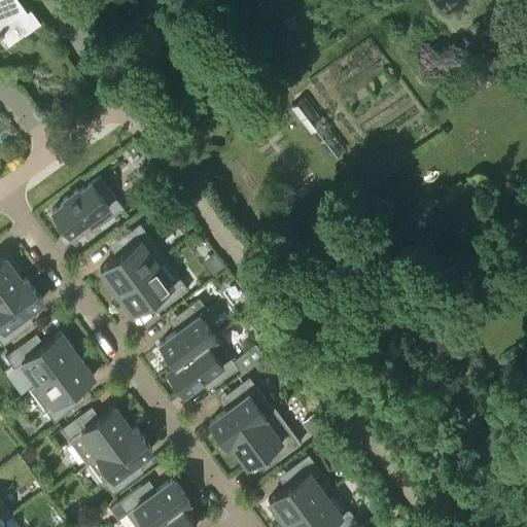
[(19,0),(0,0),(0,33),(5,30),(4,29),(15,21),(24,33),(40,22),(30,8),(27,10),(19,0)]
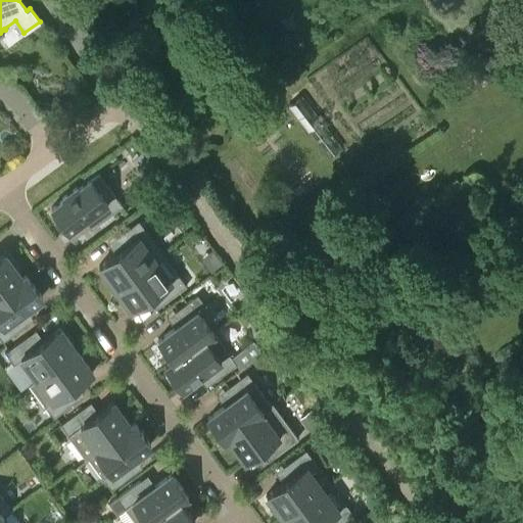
[(287,107),(327,158),(341,146),(325,126),(327,124),(320,114),(318,115),(301,95),(287,107)]
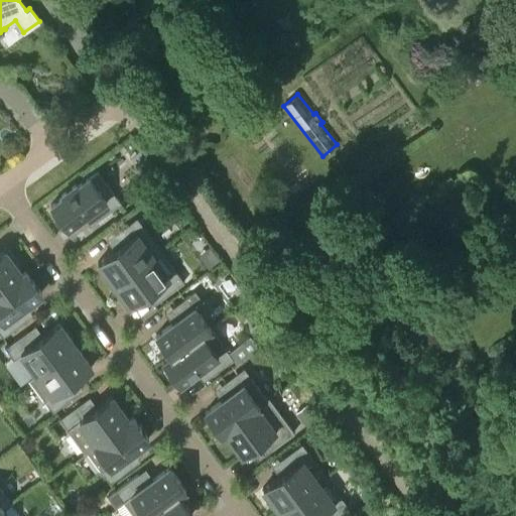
[(97,171),(77,185),(76,183),(60,195),(62,197),(50,206),(67,227),(89,211),(97,221),(121,204),(97,171)]
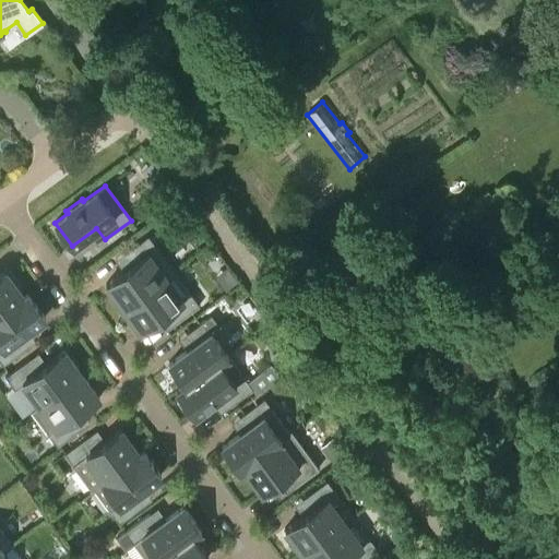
[(158,199),(146,207),(152,215),(165,206),(158,199)]
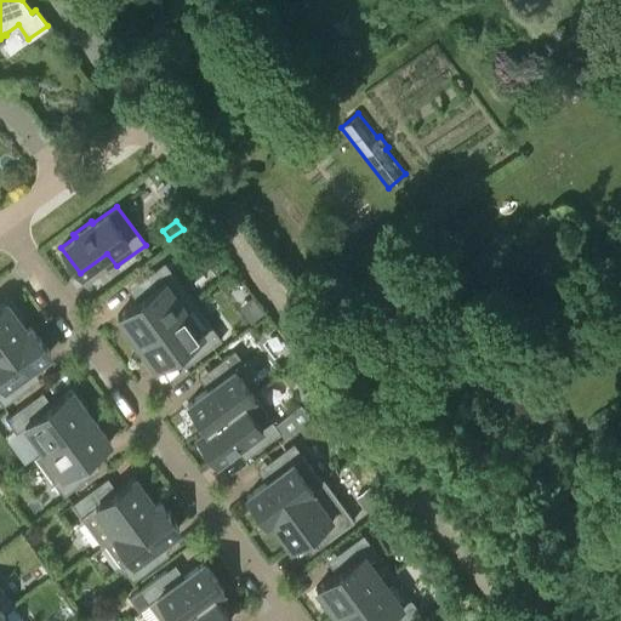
[(194,300),(165,261),(138,280),(147,294),(118,315),(137,342),(194,300)]
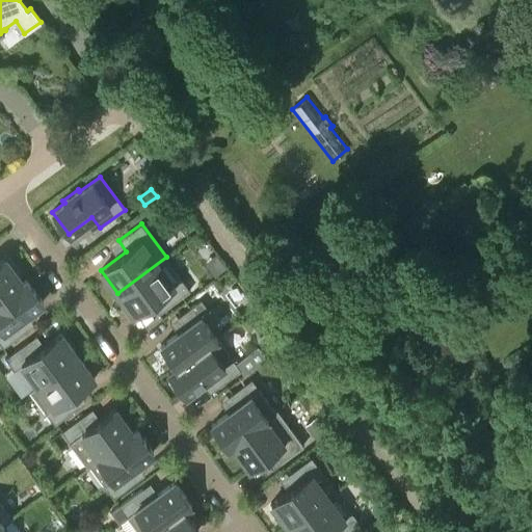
[(117,293),(134,316),(158,297),(166,309),(190,291),(166,257),(117,293)]
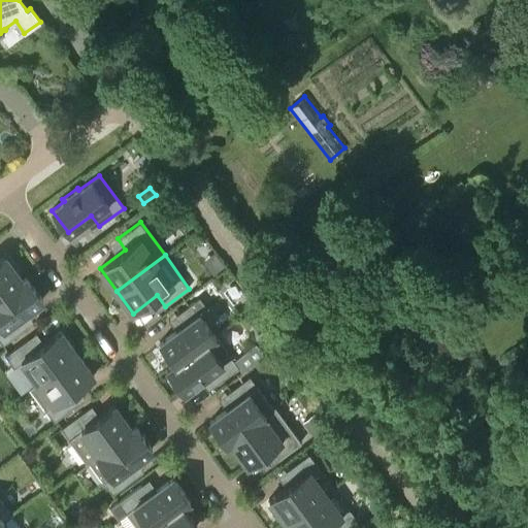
[(22,279),(4,256),(0,259),(0,297),(23,281),(22,279)]
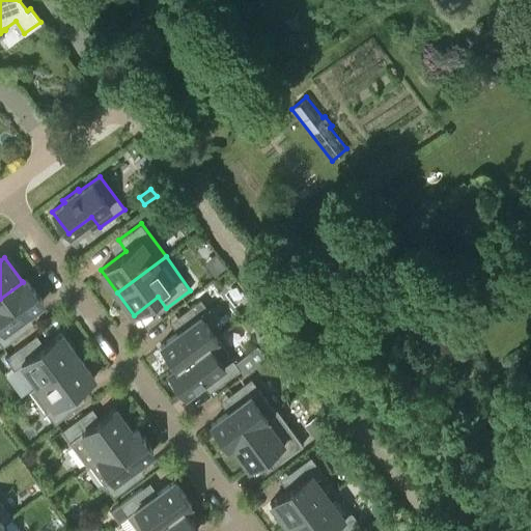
[(22,281),(23,282),(0,299),(0,343),(2,347),(26,330),(18,319),(43,301),(26,279),(22,281)]
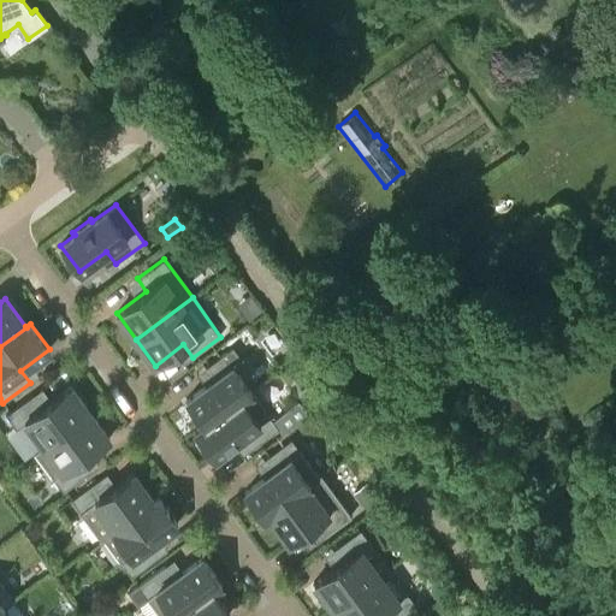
[(250,391),(234,368),(243,361),(232,347),(206,367),(214,379),(185,400),(203,425),(205,425),(250,391)]
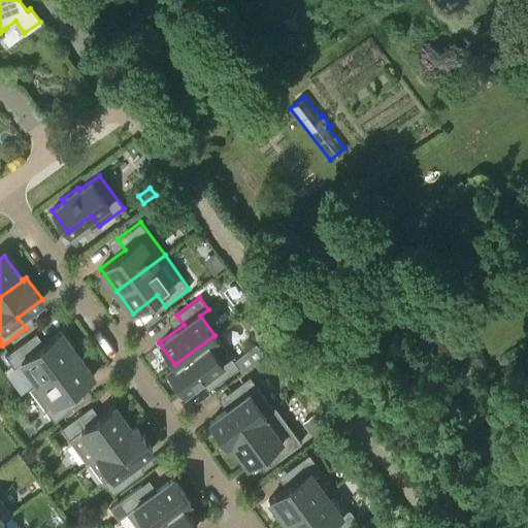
[(12,350),(36,382),(37,383),(76,354),(60,331),(36,349),(28,338),(12,350)]
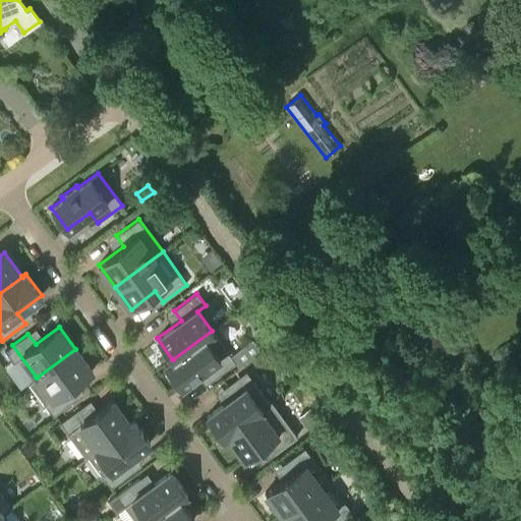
[(164,364),(180,387),(205,369),(213,380),(235,363),(212,331),(173,359),(172,359),(164,364)]
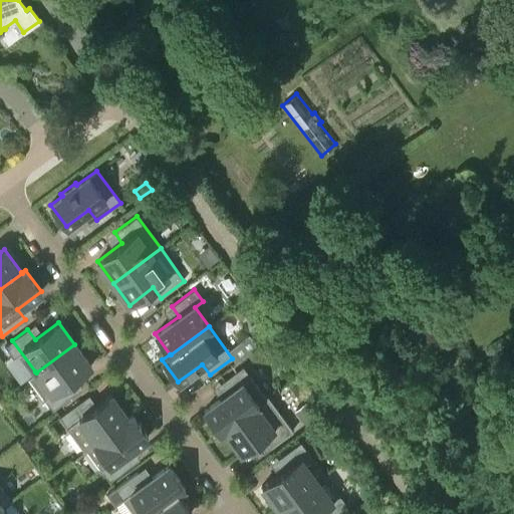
[(35,371),(28,377),(52,411),(74,394),(67,383),(90,366),(74,344),(36,372),(35,371)]
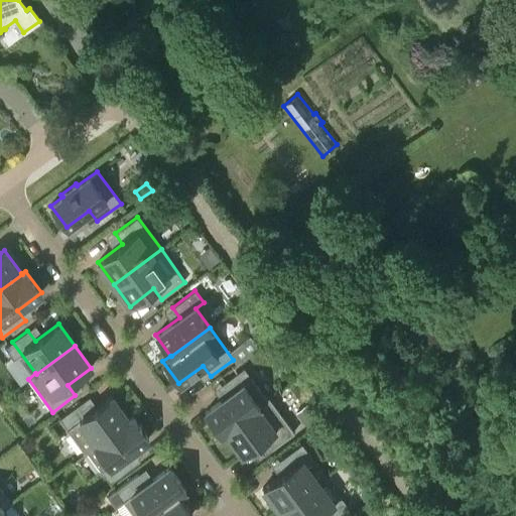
[(266,398),(243,368),(221,384),(228,395),(205,412),(221,434),(224,431),(224,430),(266,399),(266,398)]
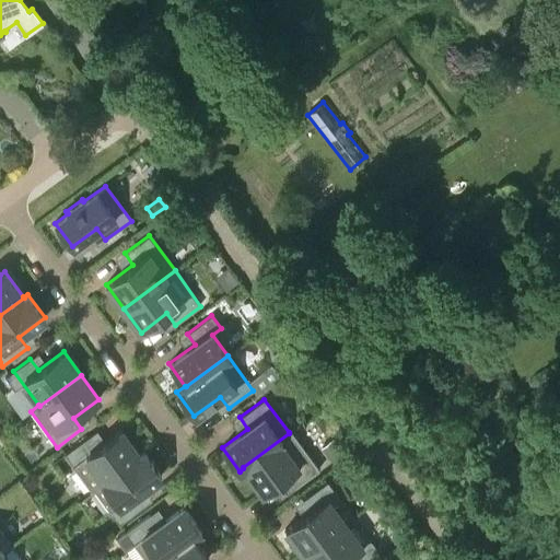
[(140,456),(140,455),(120,430),(96,447),(89,436),(63,453),(92,492),(94,491),(94,490),(140,456)]
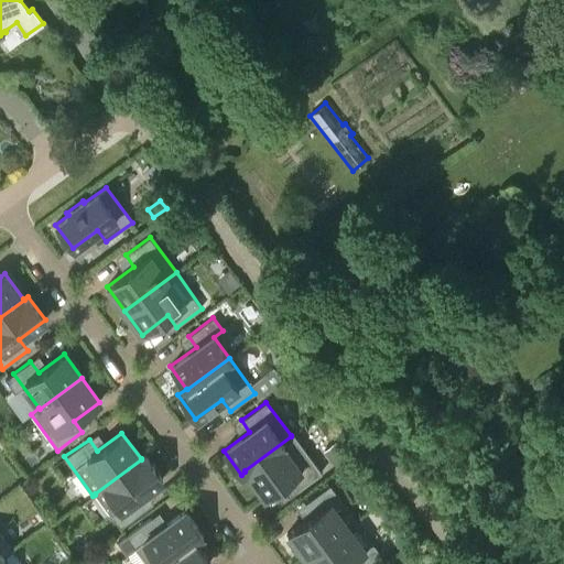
[(245,470),(245,472),(263,498),(289,479),(296,491),(322,473),(293,434),(291,435),(291,436),(245,470)]
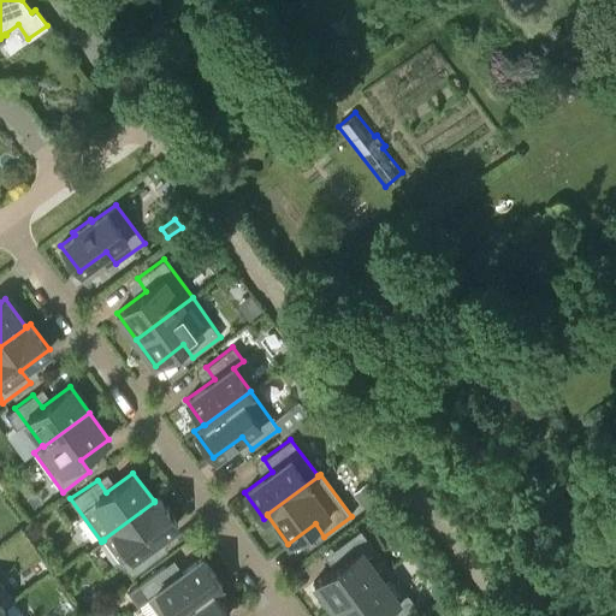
[(148,544),(177,523),(158,497),(154,501),(154,502),(104,539),(104,540),(130,576),(158,557),(148,544)]
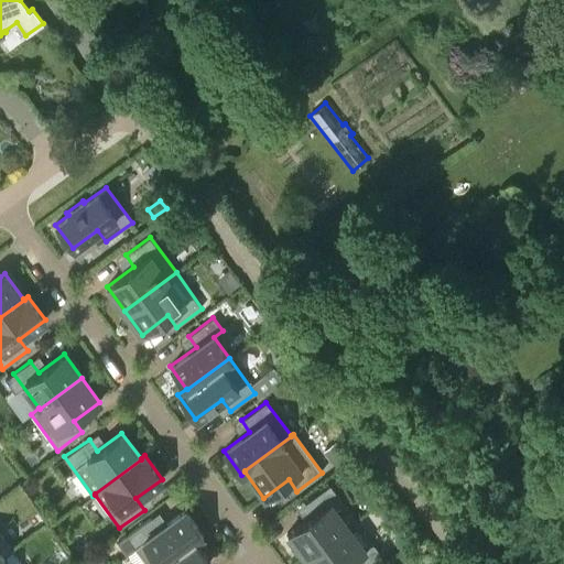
[(286,533),(304,557),(356,520),(329,485),(304,502),(313,514),(286,533)]
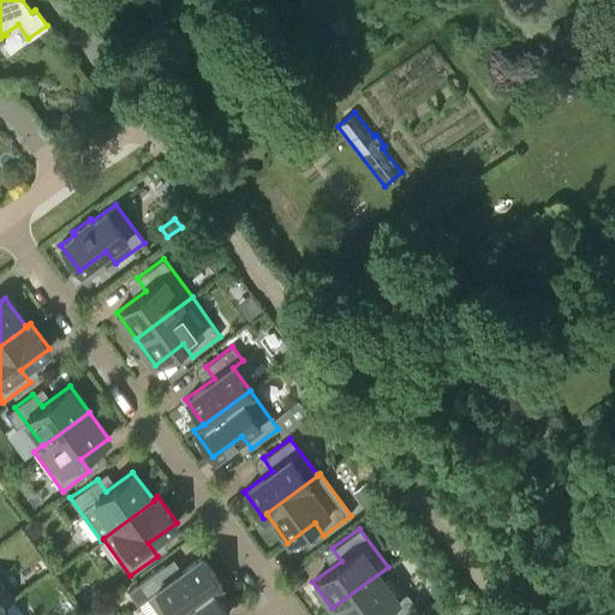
[(212,589),(220,583),(201,556),(173,577),(163,565),(127,591),(137,604),(147,598),(159,614),(173,614),(210,589),(212,589)]
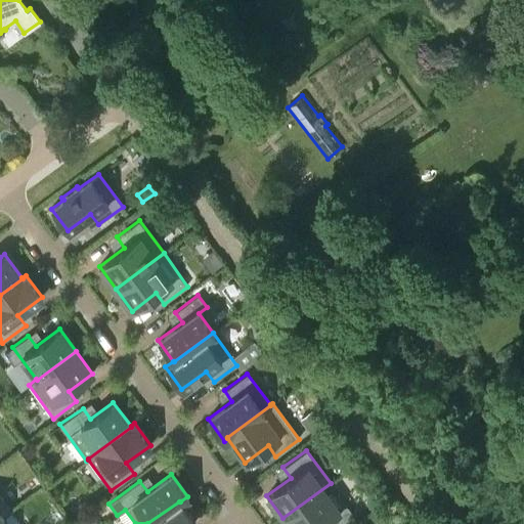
[(282,518),(287,523),(321,523),(323,523),(324,523),(343,523),(354,516),(331,483),(282,518)]
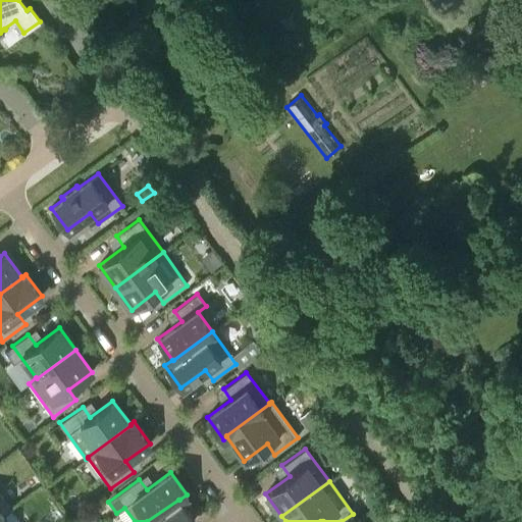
[(3,515),(11,509),(0,493),(0,515),(3,514),(3,515)]
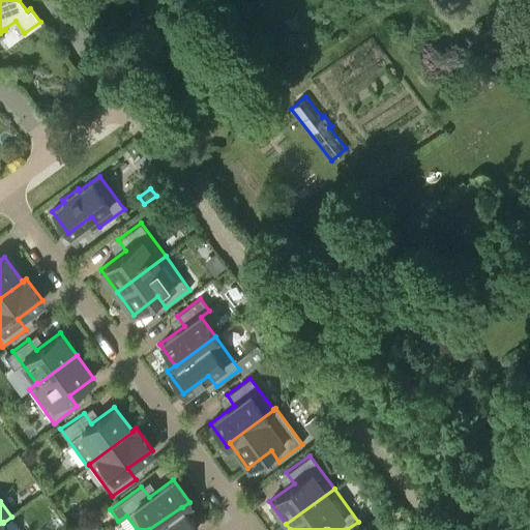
[(195,529),(197,529),(182,507),(181,507),(149,529),(195,529)]
